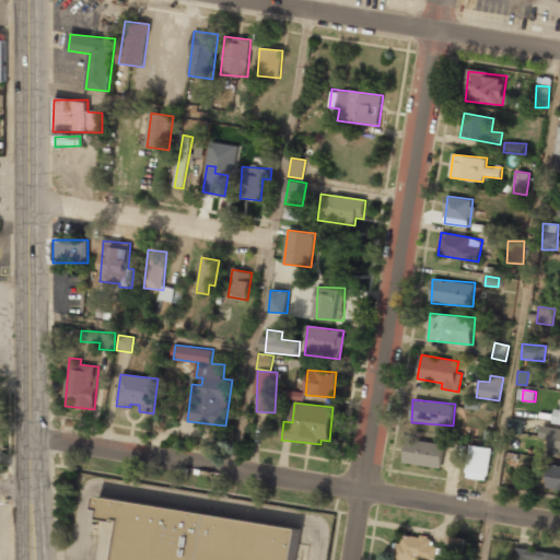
[(525,420),(511,418),(508,432),(523,434),(525,420)]
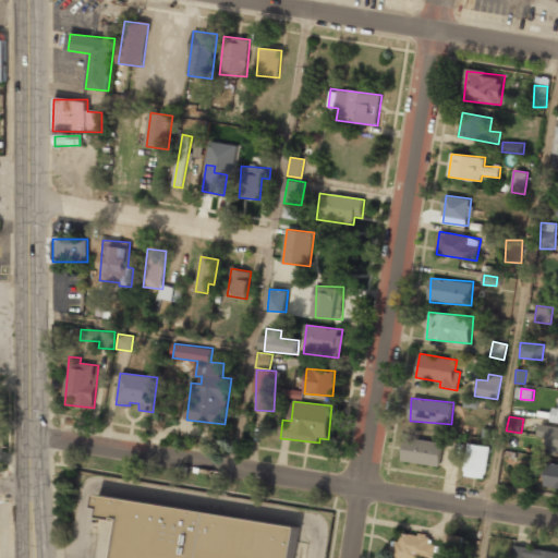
[(557,452),(557,426),(541,424),(538,437),(545,438),(543,451),(557,453),(557,452)]
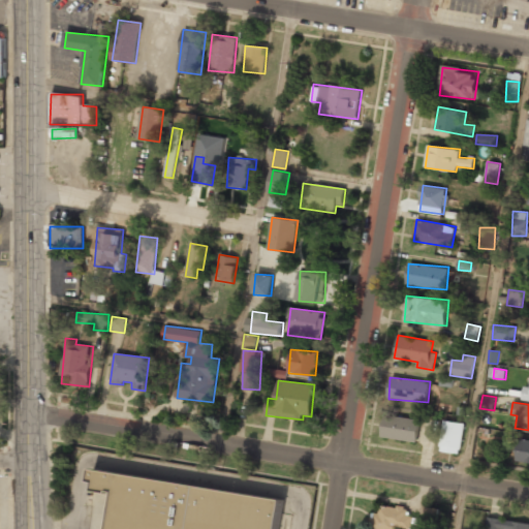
[(416,442),(421,419),(384,413),(381,437),(416,442)]
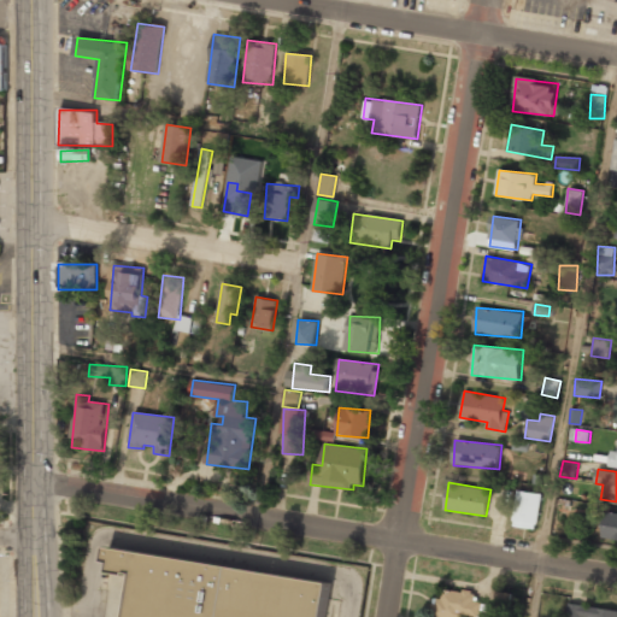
[(541,493),(516,491),(513,527),(538,529),(541,493)]
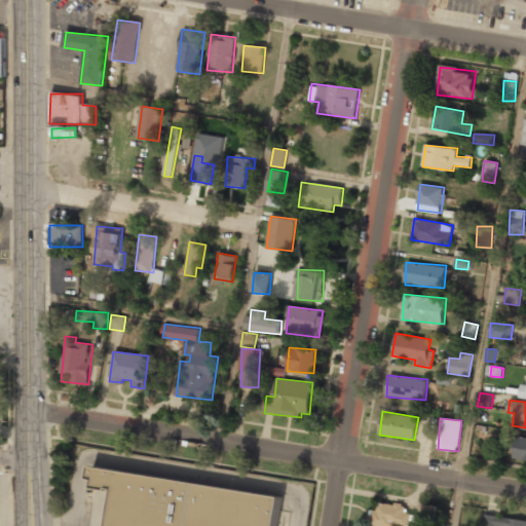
[(514,459),(525,460),(525,438),(516,437),(514,459)]
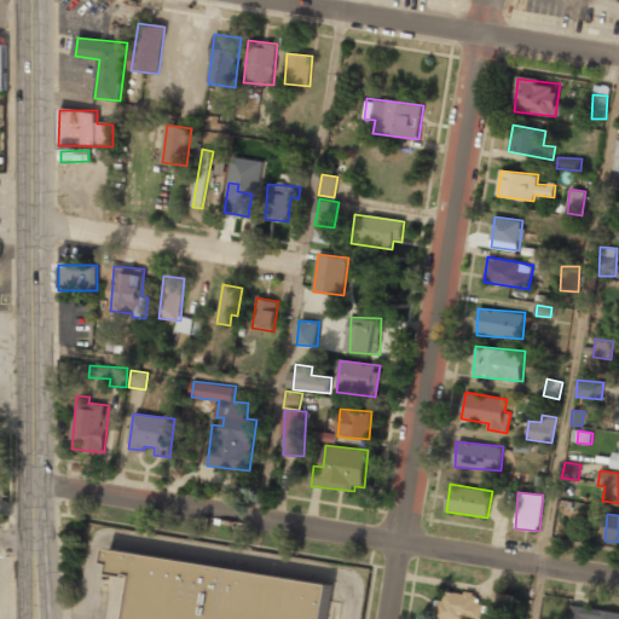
[(325,618),(331,584),(111,549),(108,572),(134,576),(127,618),(325,618)]
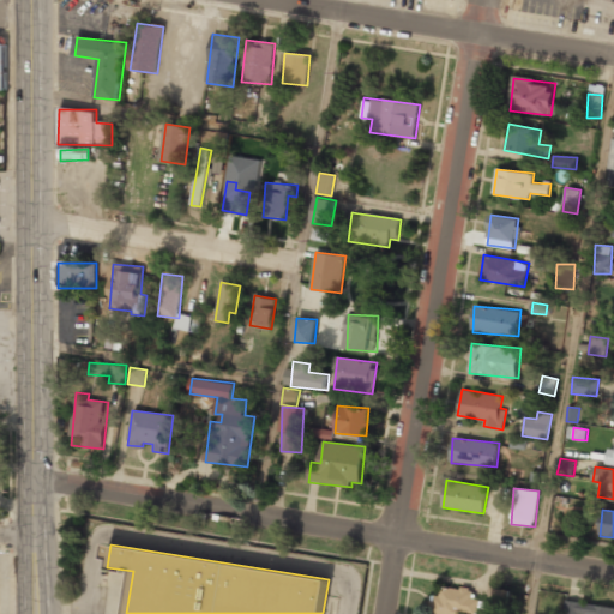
[(437,595),(434,613),(438,613),(477,613),(480,599),(471,597),(473,589),(441,585),(440,596),(437,595)]
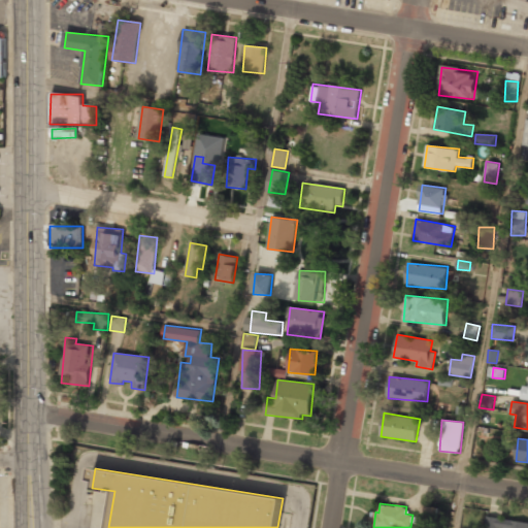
[(527,527),(527,522),(487,518),(485,527),(527,527)]
